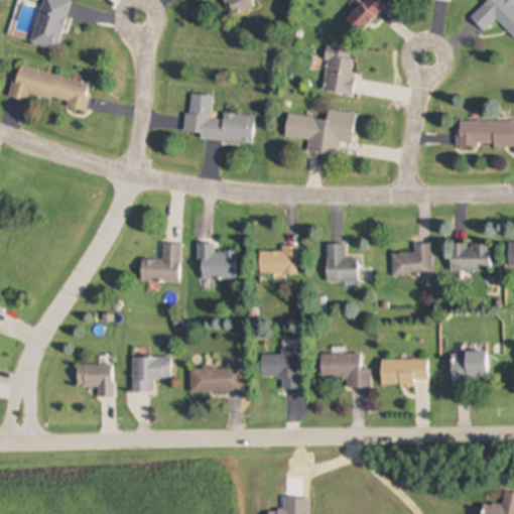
[(40,0),(30,42),(56,48),(70,0),(40,0)]
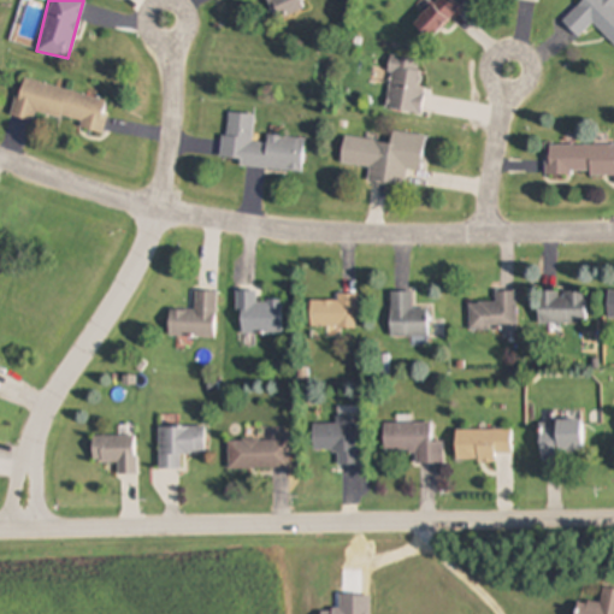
[(267,0),(275,18),(306,6),(305,0),(267,0)]
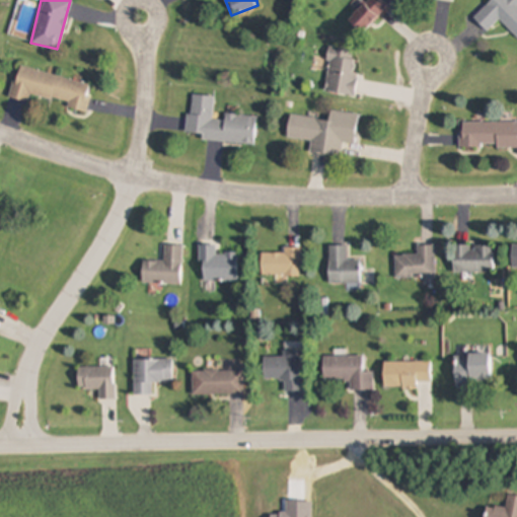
[(365,0),(348,18),(361,31),(387,5),(382,0),(365,0)]
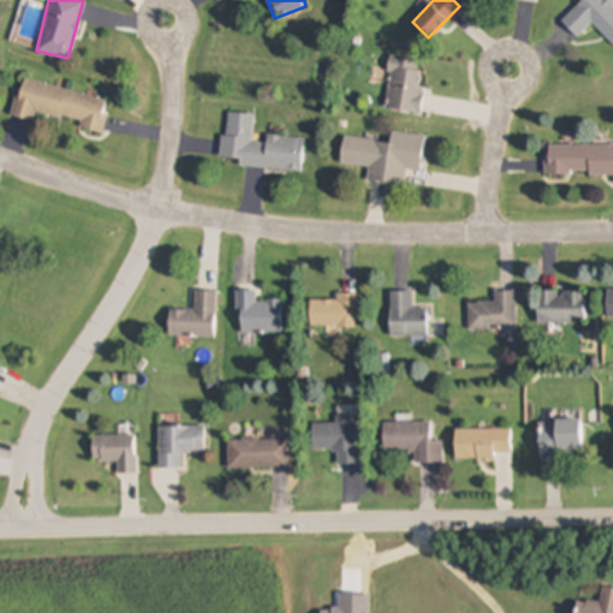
[(591,21),(612,43),(612,6),(612,5),(612,4),(612,0),(579,0),(560,19),(576,35),(591,21)]
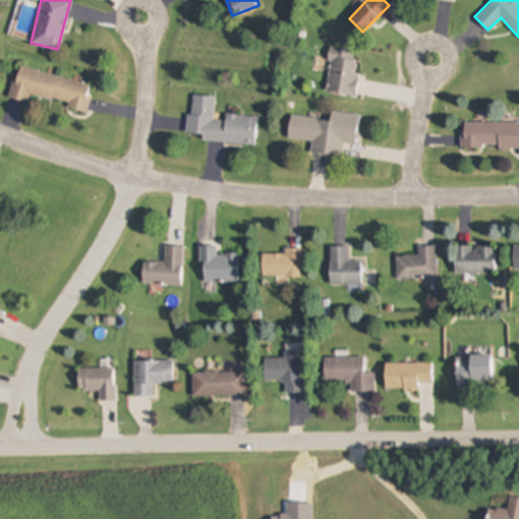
[(353,95),(359,50),(330,46),(325,91),(353,95)]
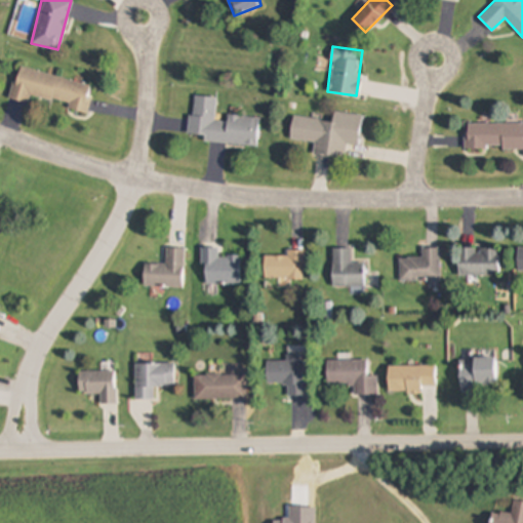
[(9,98),(28,103),(30,94),(68,104),(67,108),(86,113),(92,84),(17,66),(9,98)]
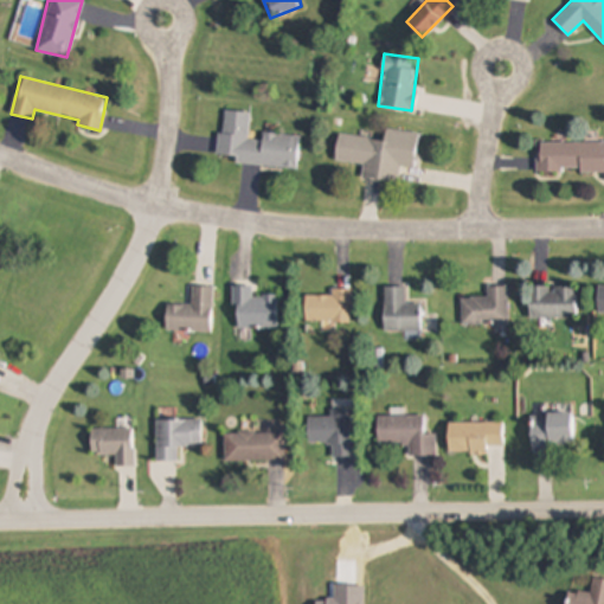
[(262,132),(261,140),(246,139),(249,111),(222,109),(217,160),(296,167),(299,135),(262,132)]
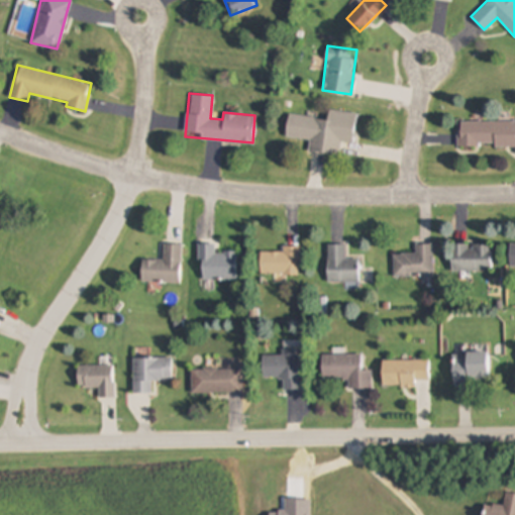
[(288,114),(285,136),(310,139),(308,150),(338,155),(340,140),(352,141),(356,112),(328,109),(327,118),(288,114)]
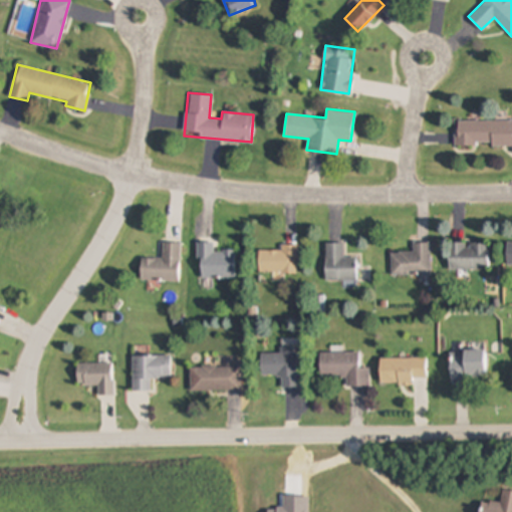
[(511,118),(454,120),(455,145),(511,144),(511,118)]
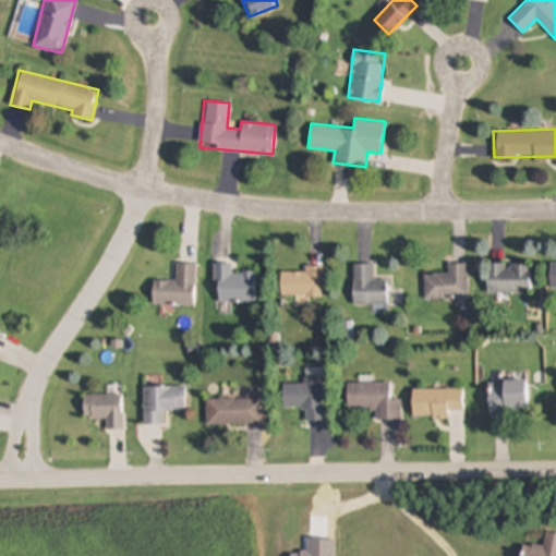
[(195,303),(195,262),(176,262),(176,279),(152,279),(152,303),(195,303)]
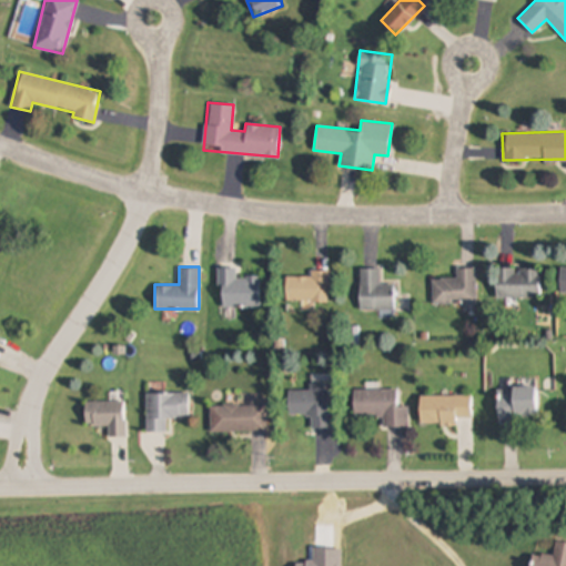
[(236,268),(219,266),(218,306),(259,306),(260,276),(236,275),(236,268)]
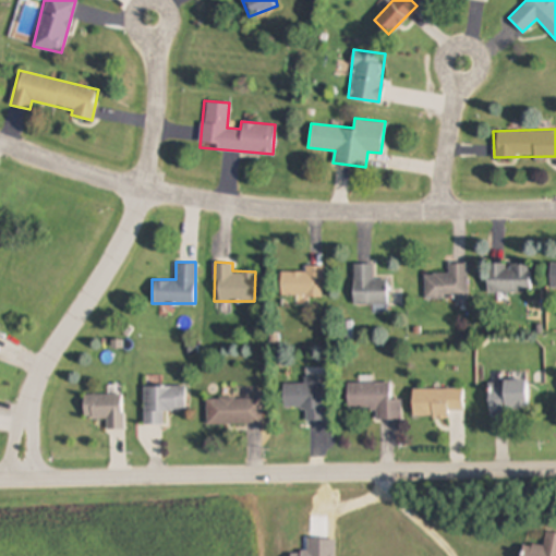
[(423,297),(467,297),(466,262),(447,263),(447,274),(423,274),(423,297)]
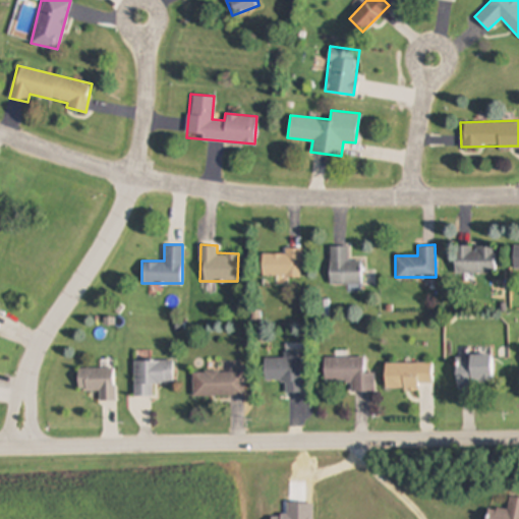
[(454,272),(494,272),(494,244),(454,244),(454,272)]
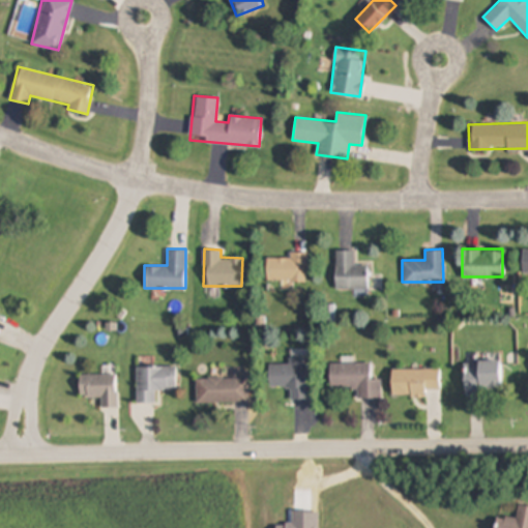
[(334,288),(368,288),(368,264),(353,264),(353,250),(334,250),(334,288)]
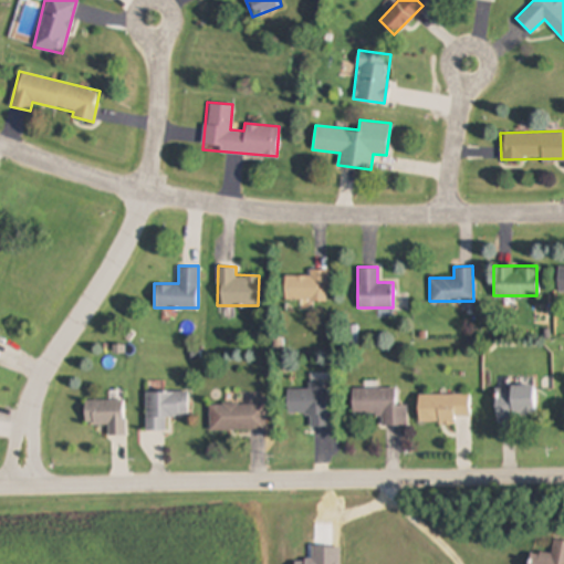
[(284,300),(329,300),(329,269),(309,269),(309,274),(284,274),(284,300)]
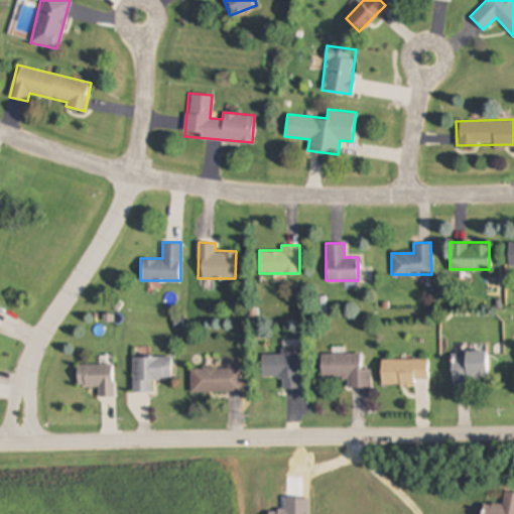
[(281,388),(299,388),(299,347),(280,348),(280,354),(261,354),(261,376),(281,376),(281,388)]
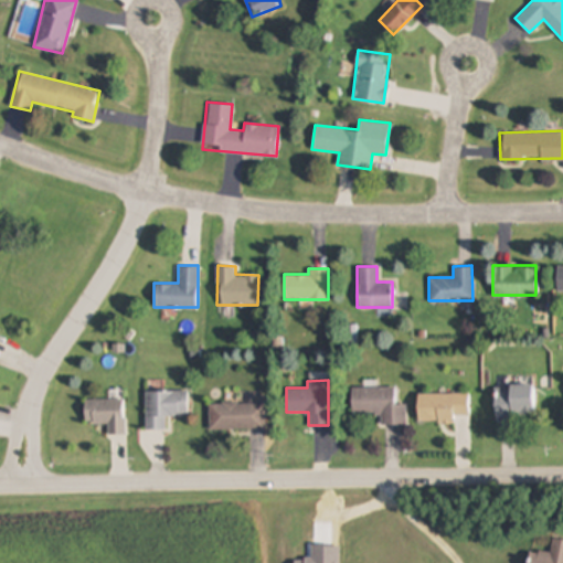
[(496,384),(496,423),(516,423),(516,413),(533,413),(533,384),(496,384)]
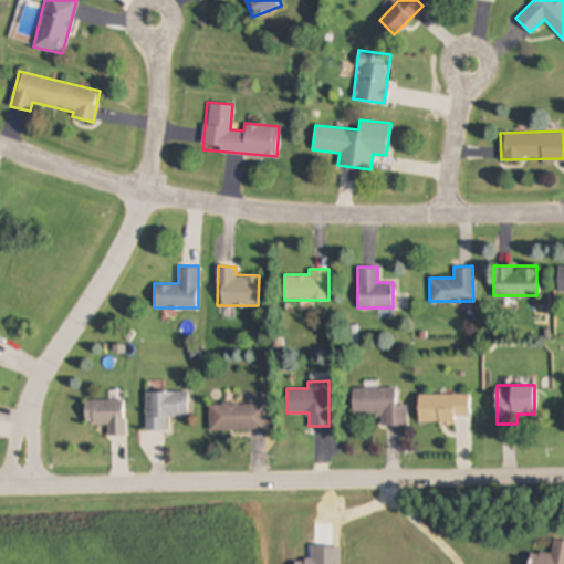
[(395,388),(352,388),(352,414),(380,414),(380,426),(406,426),(406,405),(395,405),(395,388)]
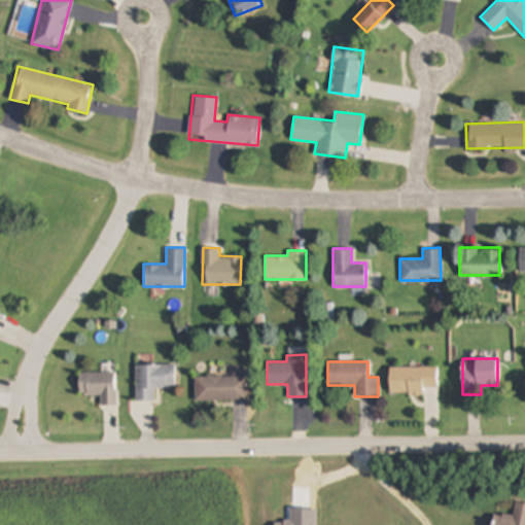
[(135,400),(153,400),(153,386),(174,386),(174,363),(135,363),(135,400)]
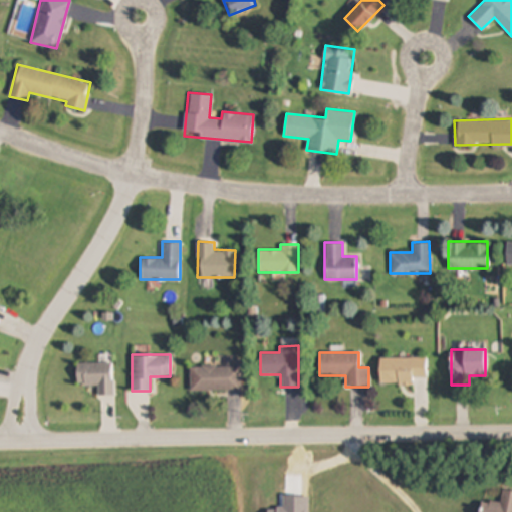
[(379,357),(379,385),(414,385),(414,377),(426,377),(426,357),(379,357)]
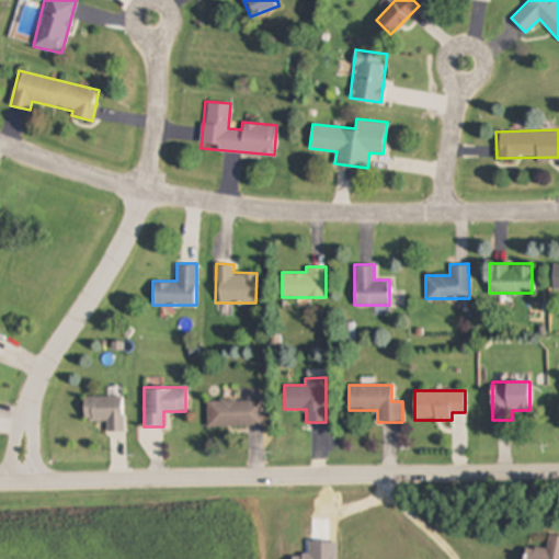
[(83,395),(83,420),(106,420),(106,430),(124,430),(124,395),(83,395)]
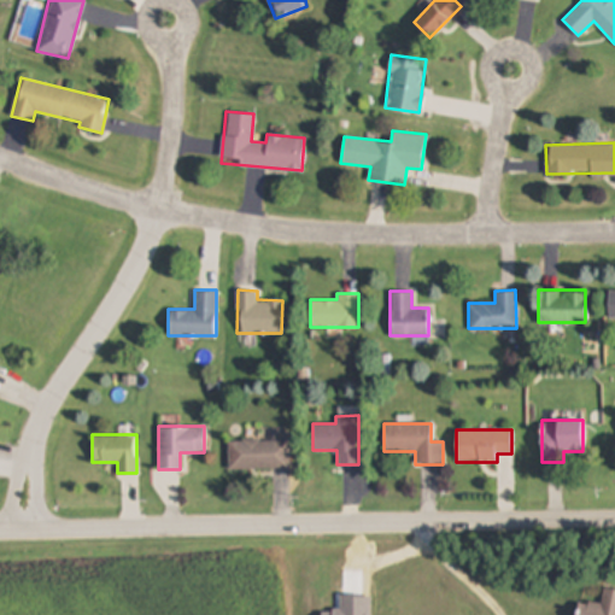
[(290,439),(228,439),(228,469),(290,469),(290,439)]
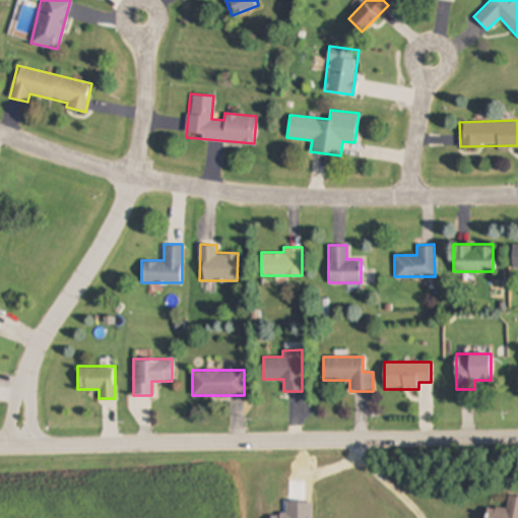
[(484,517),(517,517),(517,496),(508,495),(506,508),(487,505),(484,517)]
